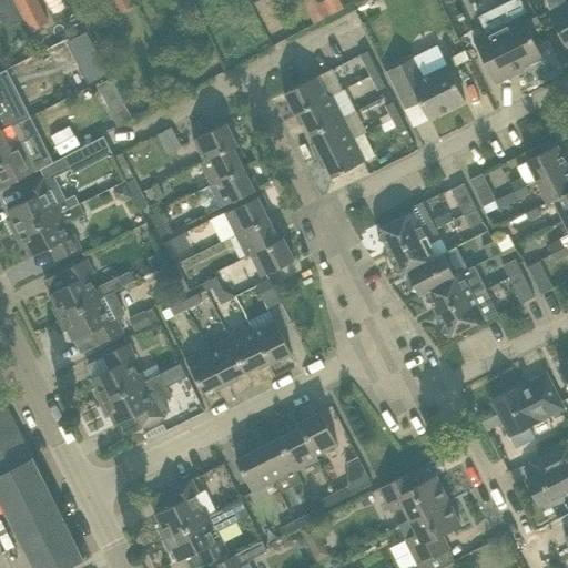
[(36,0),(13,0),(23,18),(31,31),(48,22),(36,0)]
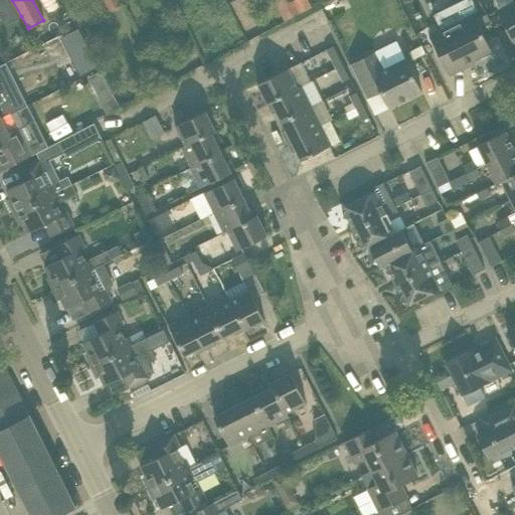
[(100,0),(107,12),(122,4),(119,0),(100,0)]
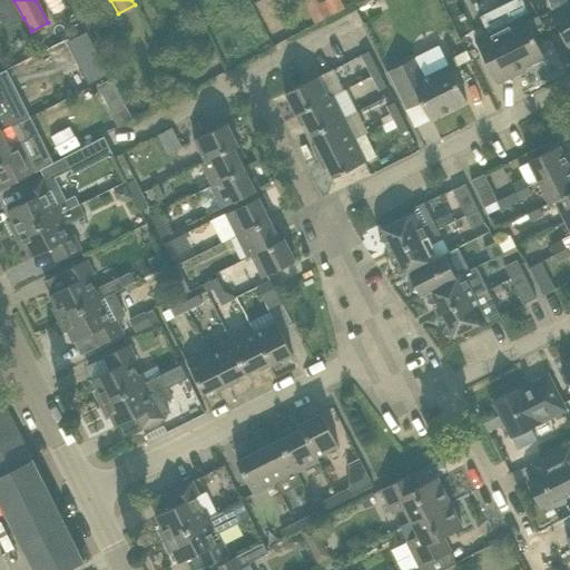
[(330,16),(322,0),(301,0),(314,23),(330,16)]
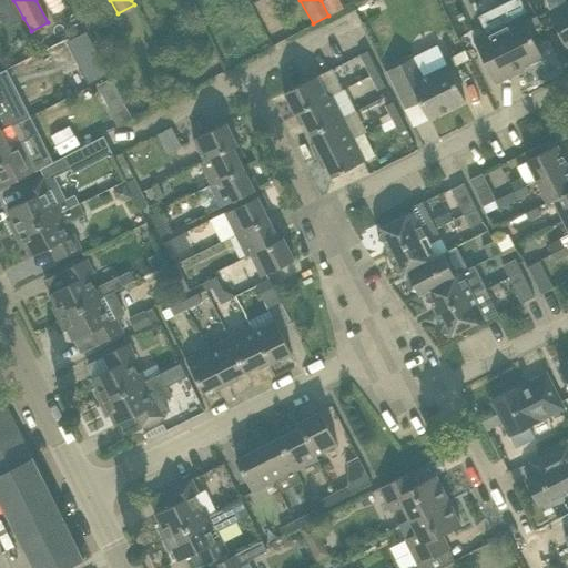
[(338,0),(321,0),(328,16),(343,8),(338,0)]
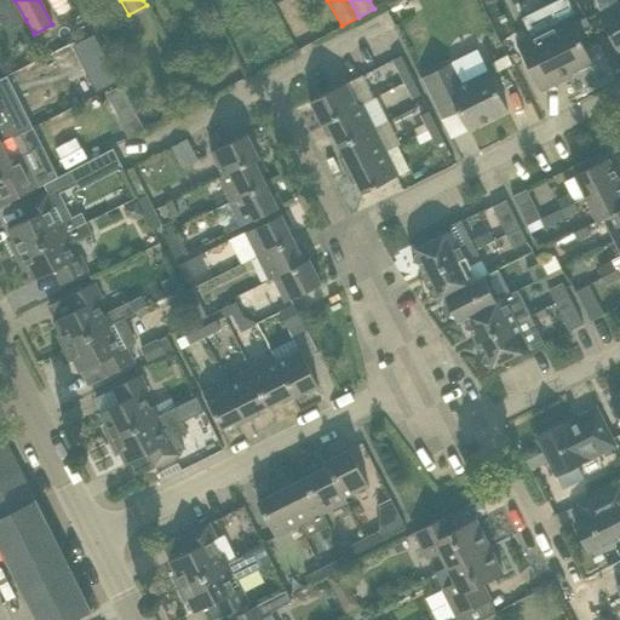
[(530,34),(516,40),(530,69),(541,91),(560,81),(557,78),(569,72),(591,61),(580,40),(577,30),(568,15),(575,12),(568,0),(556,0),(522,17),(530,34)]
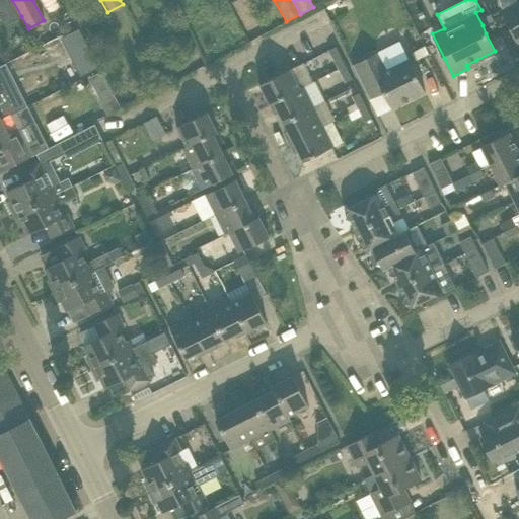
[(502,11),(508,23),(517,42),(518,41),(518,2),(517,3),(515,0),(499,0),(500,1),(501,6),(503,11),(502,11)]
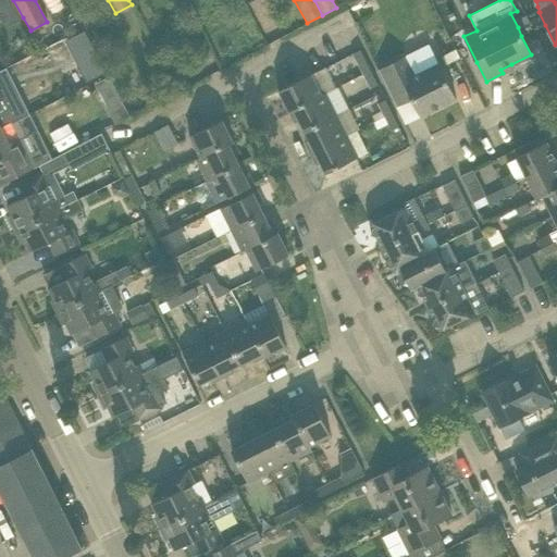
[(66,39),(88,81),(107,71),(85,29),(66,39)]
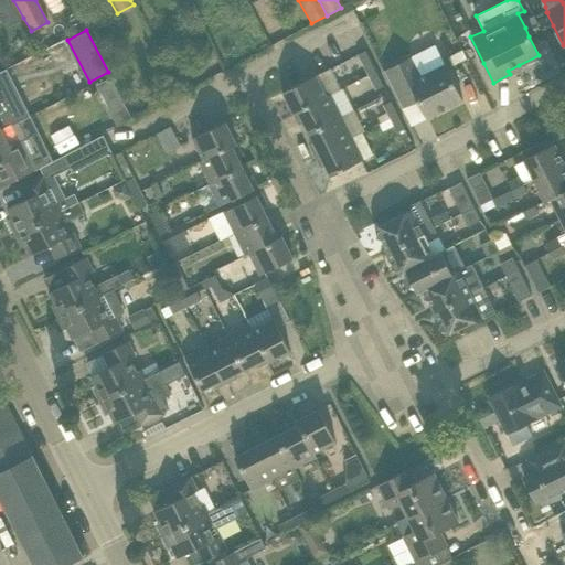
[(415,96),(426,118),(462,100),(444,63),(435,44),(384,70),(403,108),(405,107),(402,102),(415,96)]
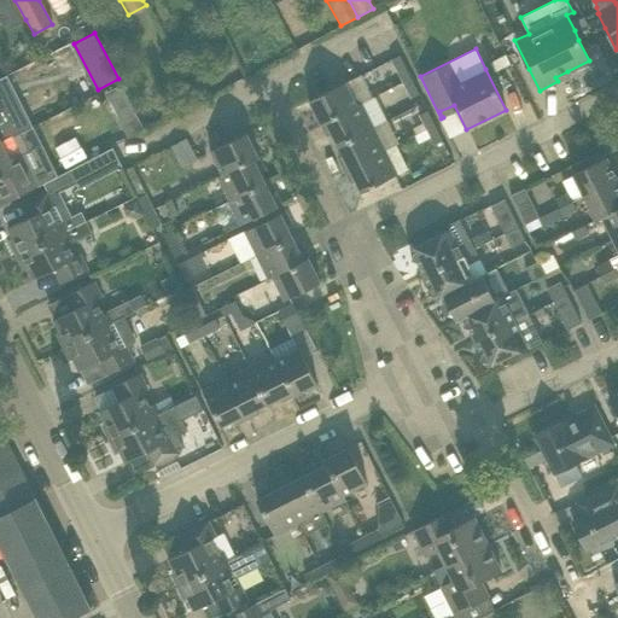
[(390,59),(402,83),(412,79),(398,54),(390,59)]
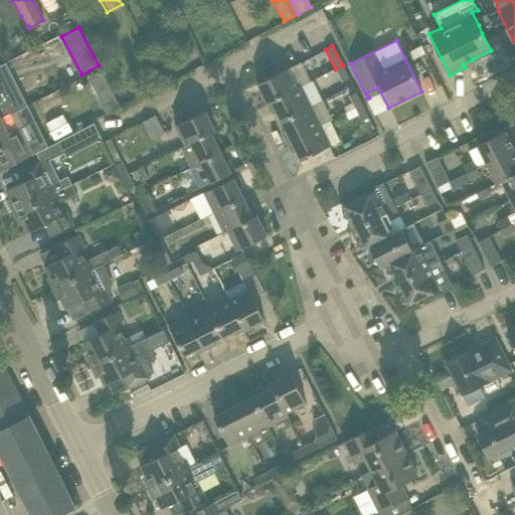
[(162,51),(154,56),(159,66),(167,61),(162,51)]
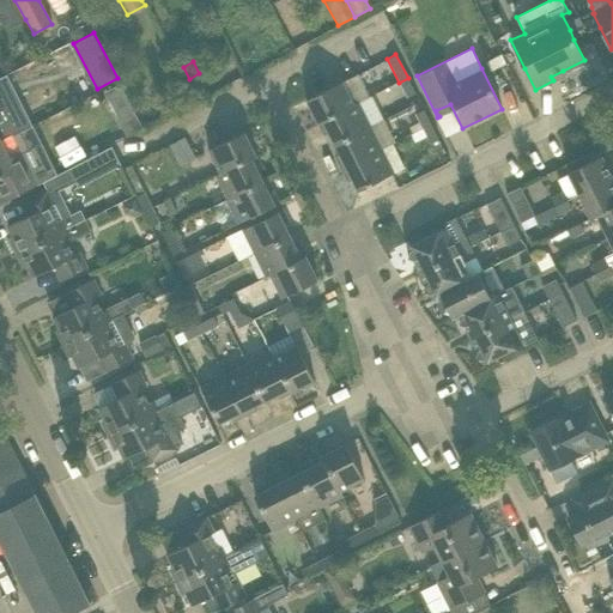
[(408,78),(399,83),(406,97),(416,93),(408,78)]
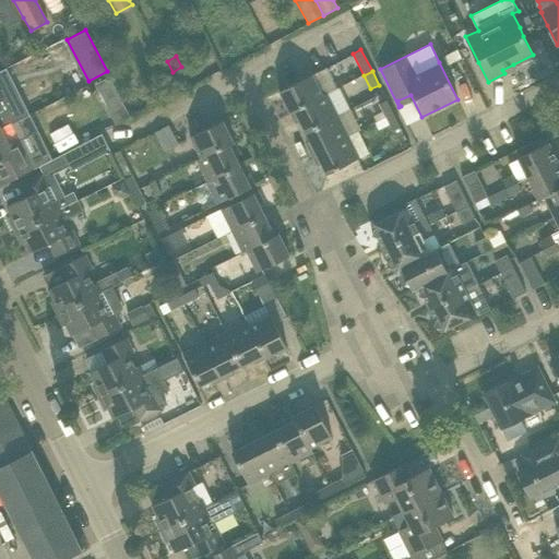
[(280,91),(290,113),(323,96),(323,95),(312,74),(280,91)]
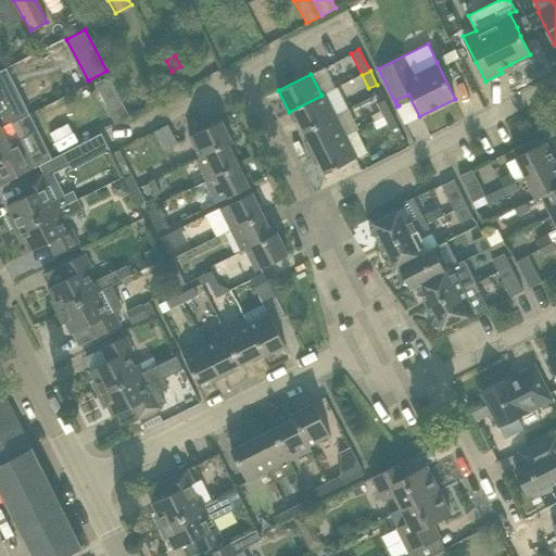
[(109,76),(93,84),(103,103),(118,96),(109,76)]
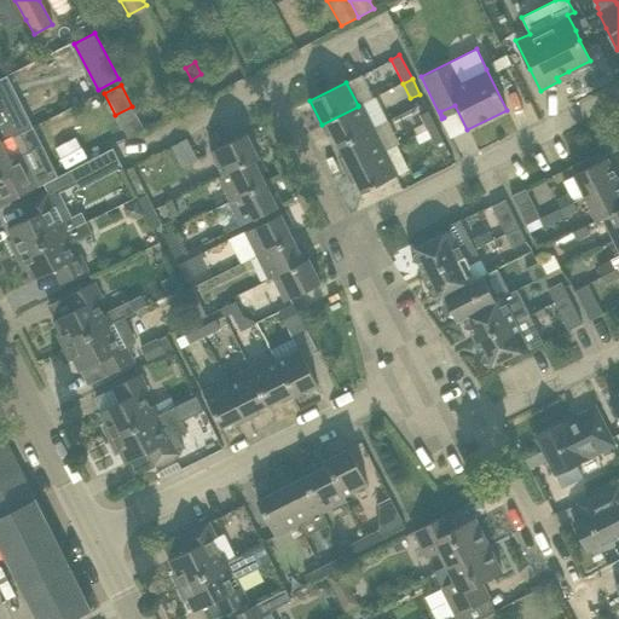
[(0,143),(21,133),(22,136),(33,129),(18,100),(1,109),(0,105),(0,143)]
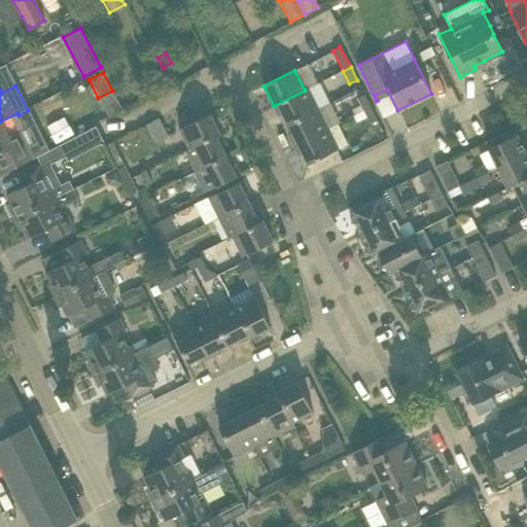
[(283,114),(288,124),(318,108),(308,88),(305,90),(305,91),(274,106),(279,116),(283,114)]
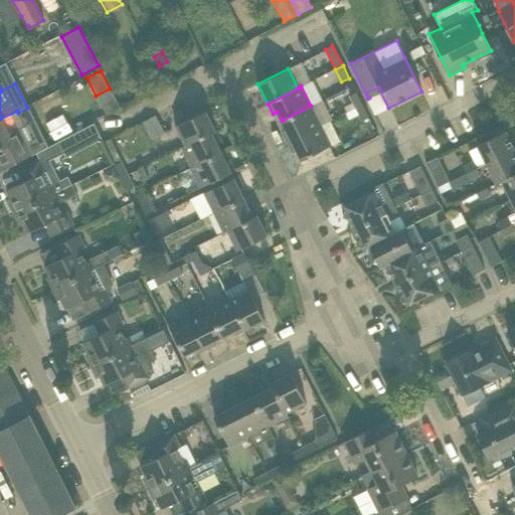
[(349,96),(355,108),(363,105),(356,92),(349,96)]
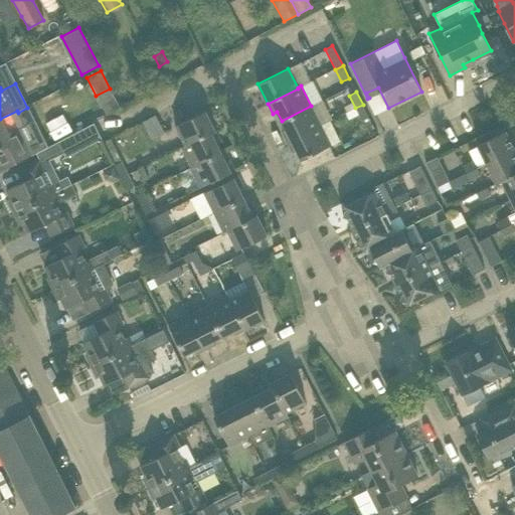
[(363,105),(355,108),(362,121),(369,117),(363,105)]
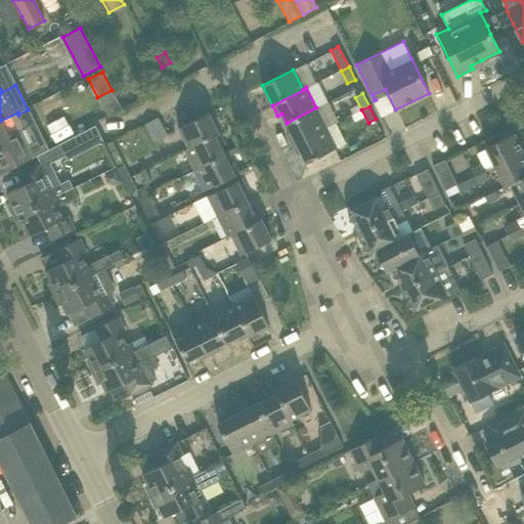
[(287,134),(292,144),(326,128),(316,107),(287,123),(291,132),(287,134)]
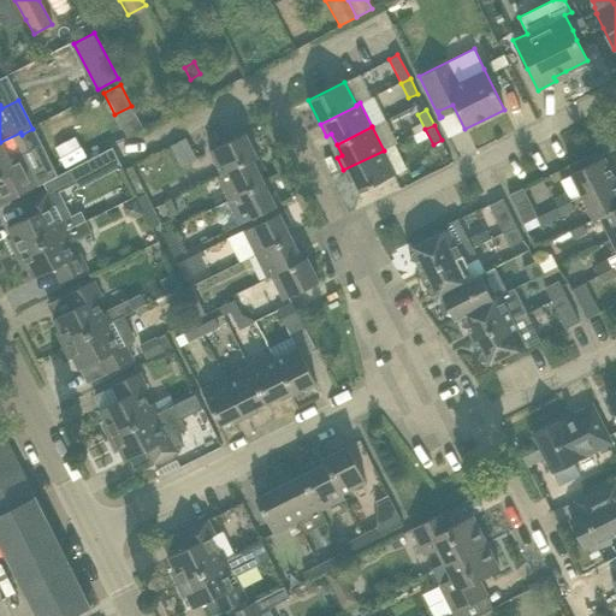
[(21,132),(0,142),(0,183),(9,200),(39,185),(23,154),(30,150),(22,135),(21,132)]
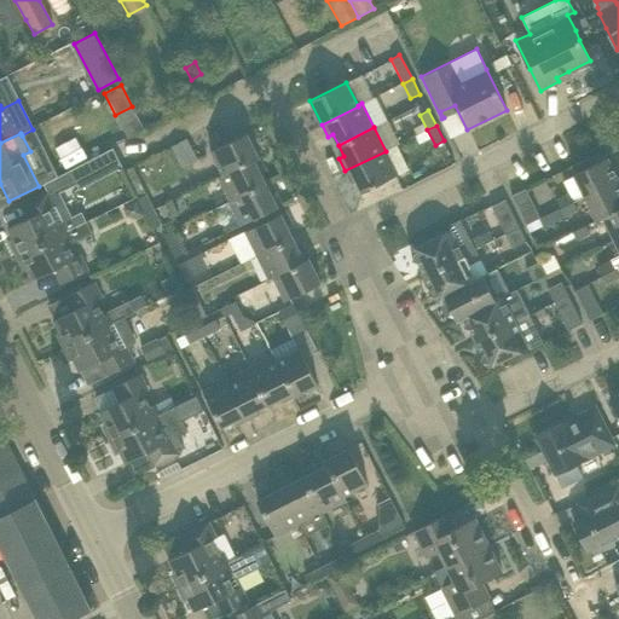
[(210,151),(223,174),(223,175),(259,157),(247,133),(210,151)]
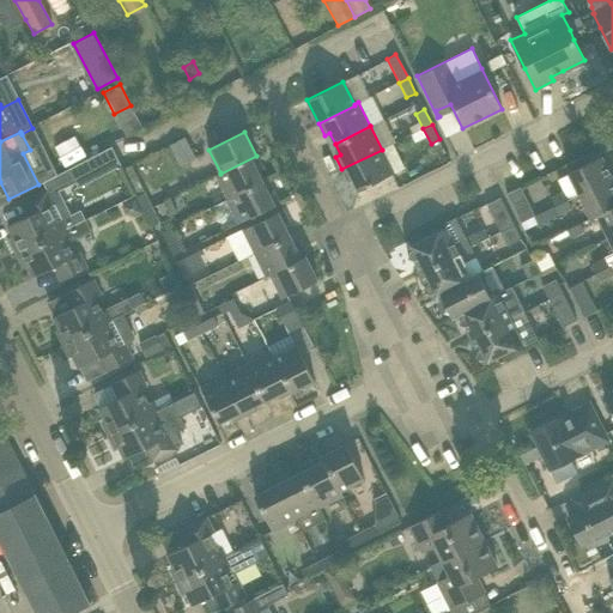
[(50,177),(58,192),(74,183),(77,188),(121,165),(111,146),(50,177)]
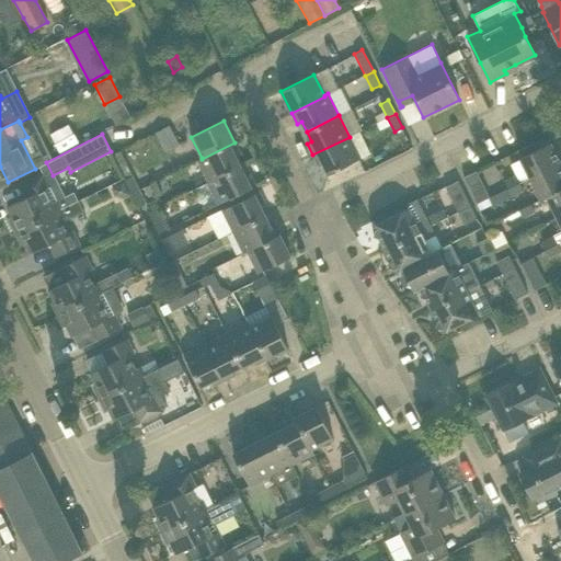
[(350,137),(312,155),(318,167),(322,164),(328,174),(361,158),(350,137)]
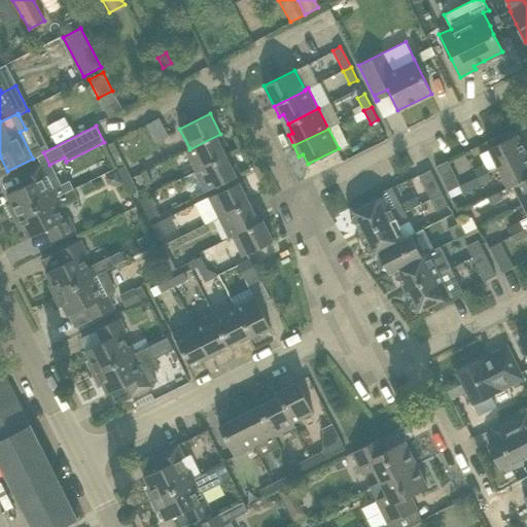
[(487,171),(497,166),(526,151),(515,129),(501,136),(503,141),(488,148),(489,150),(479,154),(484,164),(472,170),(476,177),(487,171)]
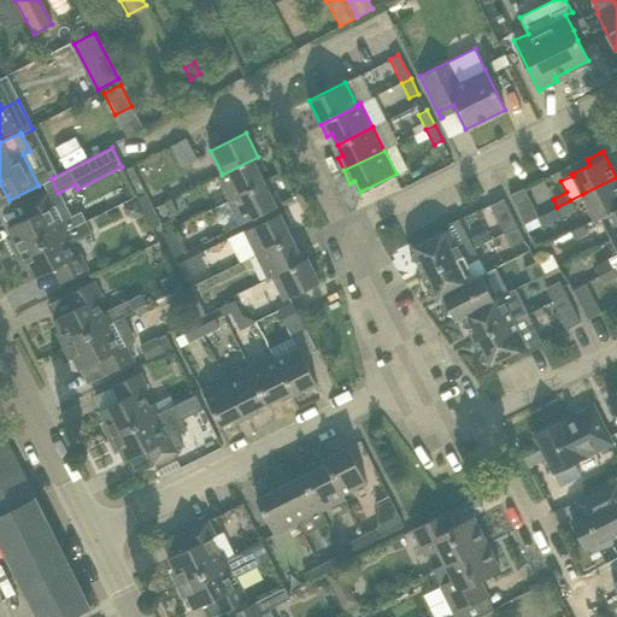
[(215,176),(227,201),(265,182),(259,171),(264,169),(258,157),(222,175),(222,174),(215,176)]
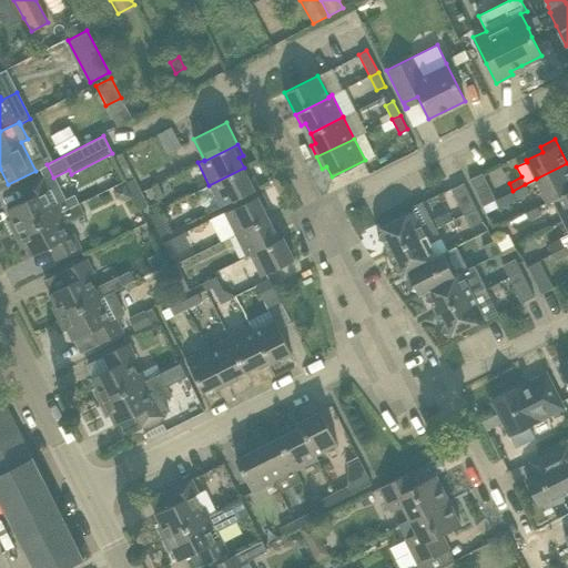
[(547,202),(554,199),(553,198),(567,189),(567,165),(567,163),(536,179),(547,202)]
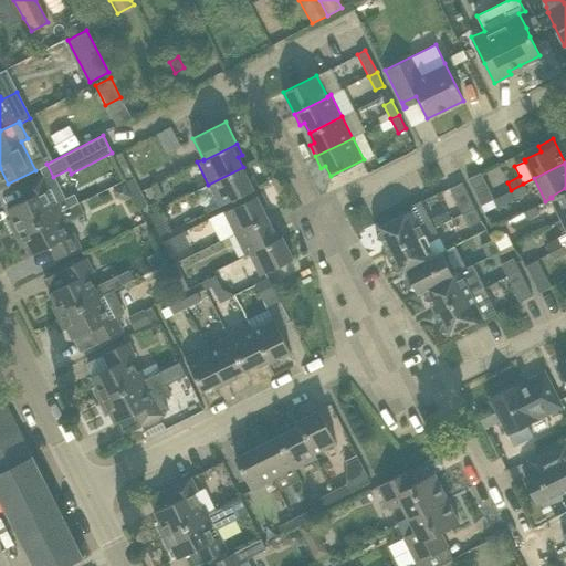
[(243,167),(208,185),(219,207),(258,187),(252,175),(248,177),(243,167)]
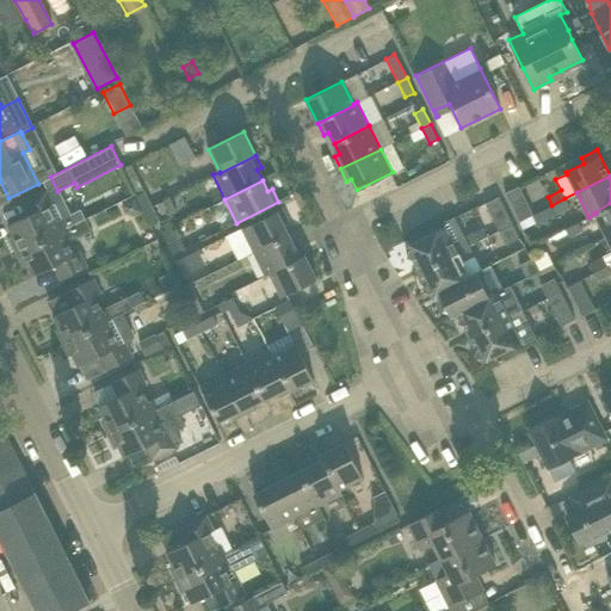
[(11,239),(17,251),(67,226),(63,218),(65,217),(57,201),(55,202),(48,187),(22,201),(28,215),(7,226),(13,238),(11,239)]
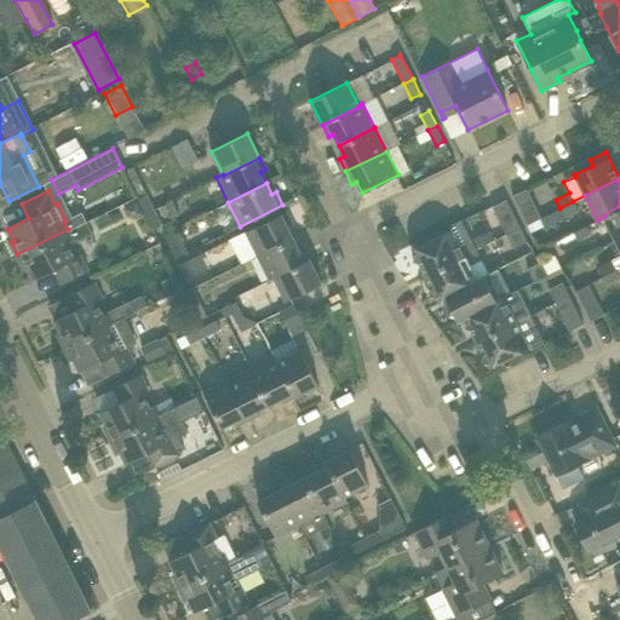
[(137,199),(144,214),(154,210),(147,194),(137,199)]
